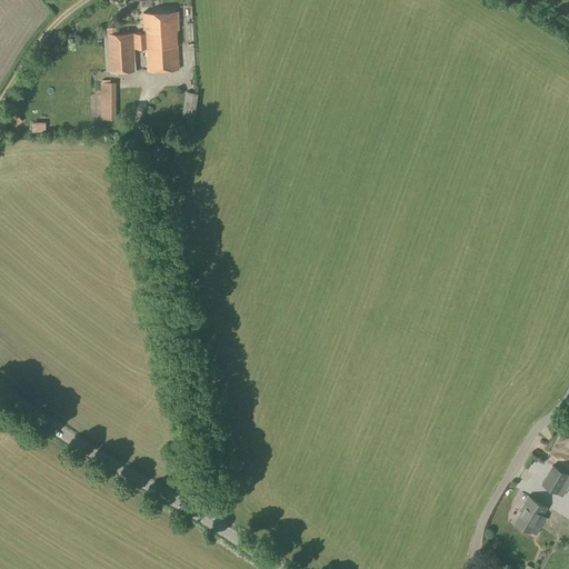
[(179,70),(177,30),(178,30),(178,11),(143,13),(145,32),(108,35),(110,72),(136,71),(135,48),(147,48),(148,71),(179,70)]
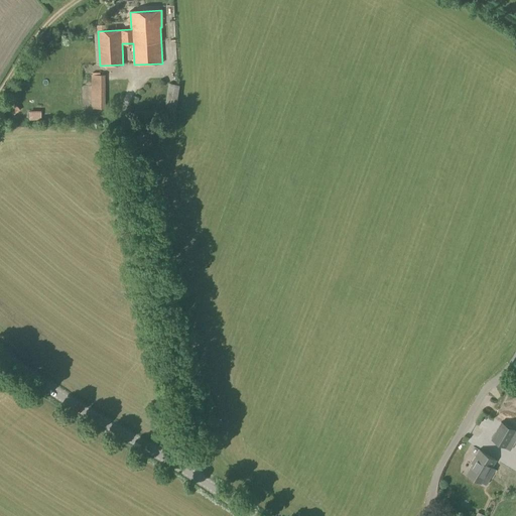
[(92,109),(105,109),(105,76),(91,76),(92,109)]
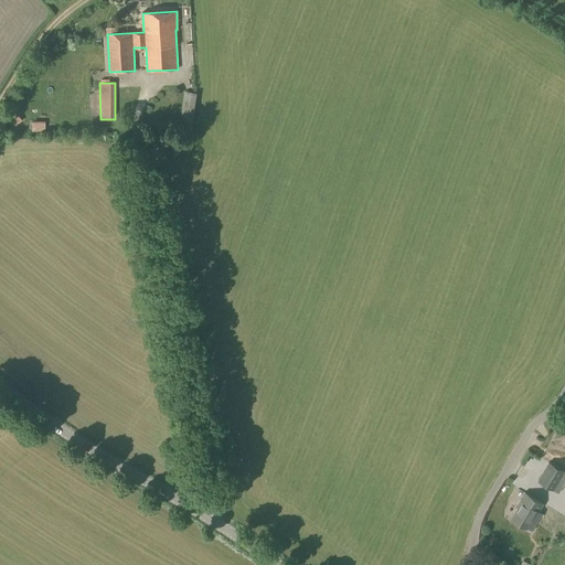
[(18,116),(11,120),(14,125),(21,120),(18,116)]
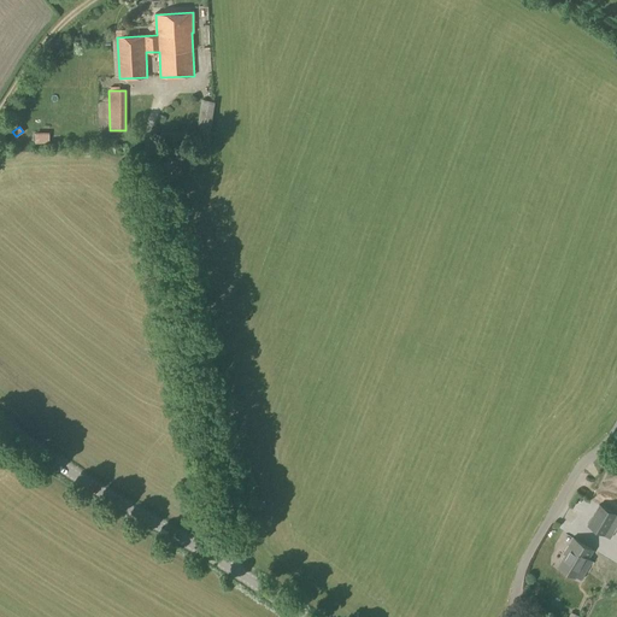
[(610,539),(616,527),(616,516),(599,505),(587,526),(604,536),(610,539)]
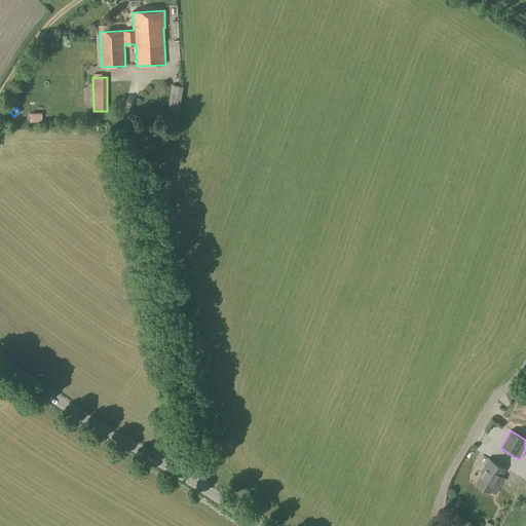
[(495,495),(505,479),(502,477),(506,470),(489,458),(484,466),(486,467),(476,484),(490,492),(490,491),(495,495)]
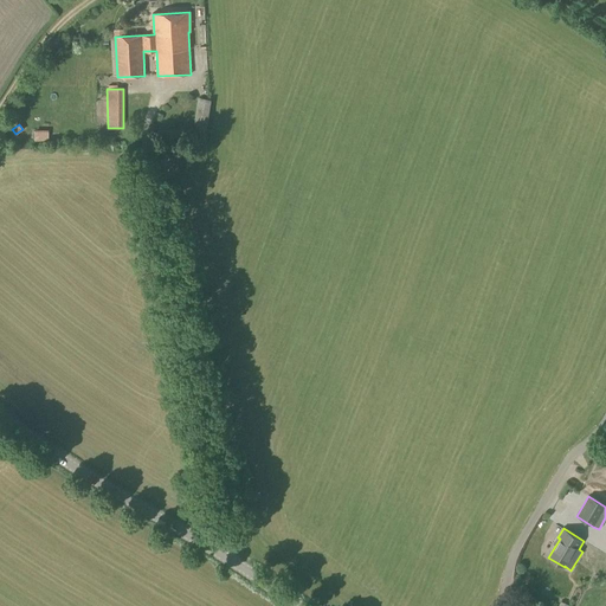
All buildings are outlined.
